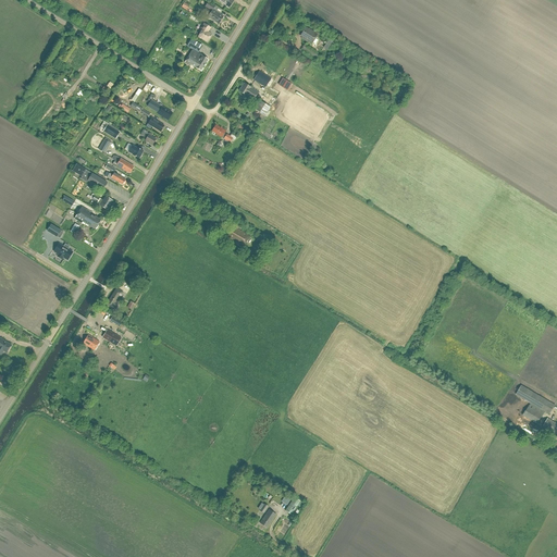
[(218,25),(223,17),(213,11),(214,8),(208,3),(205,8),(211,12),(207,19),(218,25)]
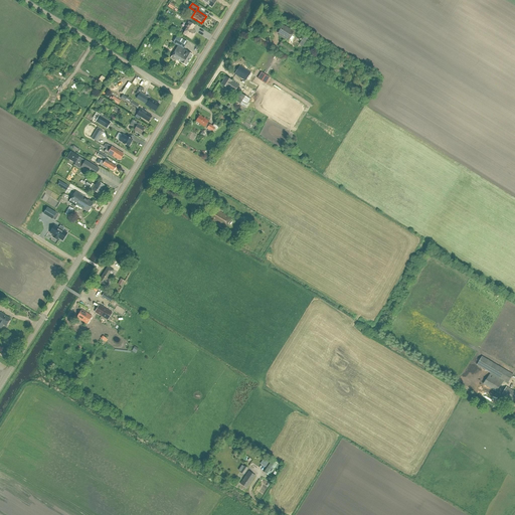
[(191,39),(195,32),(192,30),(194,26),(188,22),(184,29),(185,30),(183,34),(191,39)]
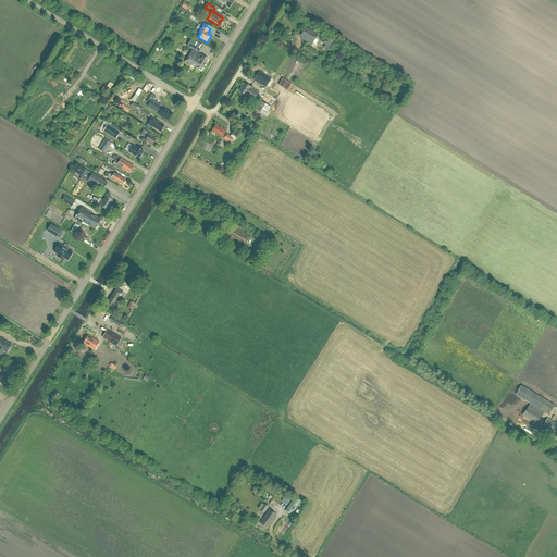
[(312,44),(316,46),(319,40),(316,38),(319,34),(313,31),(313,32),(309,28),(309,29),(306,27),(300,36),(302,37),(301,38),(311,45),(312,44)]
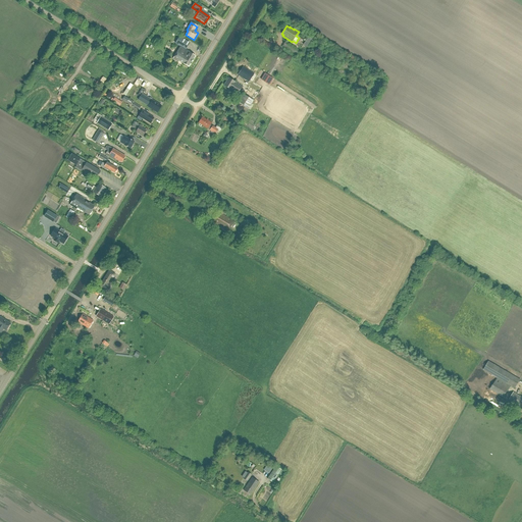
[(189,66),(195,55),(186,50),(190,43),(179,37),(175,44),(180,47),(172,59),(178,62),(179,61),(189,66)]
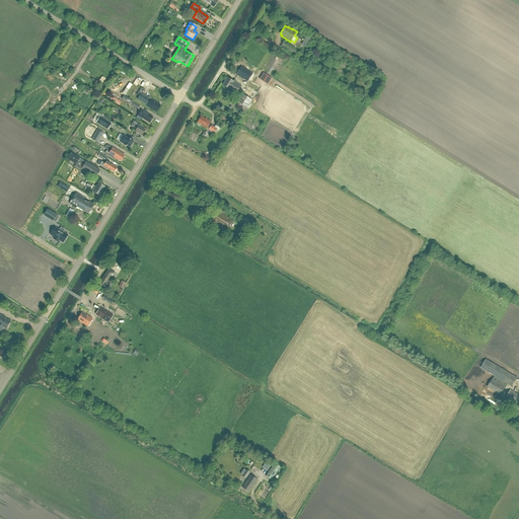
[(298,57),(301,53),(284,43),(282,46),(298,57)]
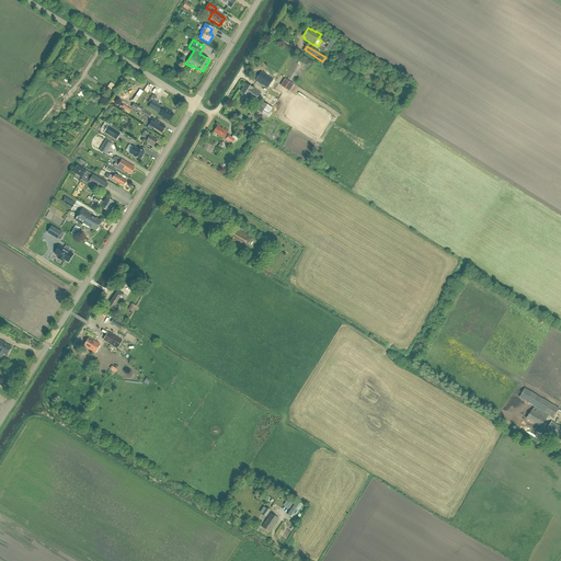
[(261,72),(255,81),(267,88),(273,80),(261,72)]
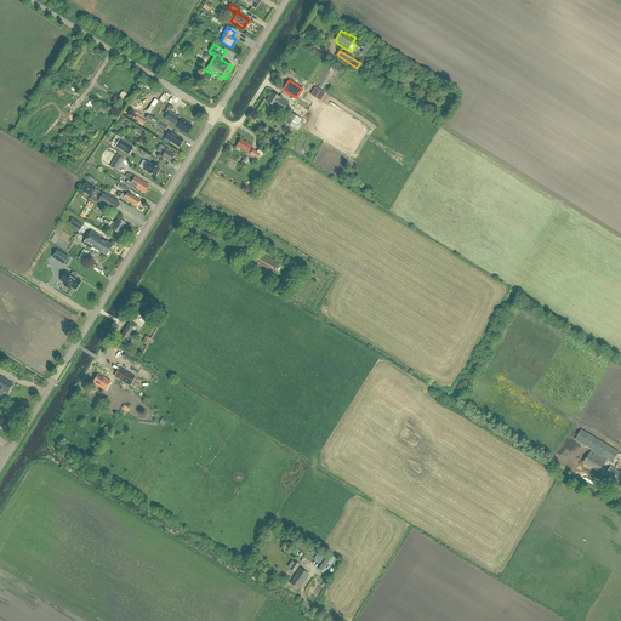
[(281,112),(288,103),(272,92),(267,102),(281,112)]
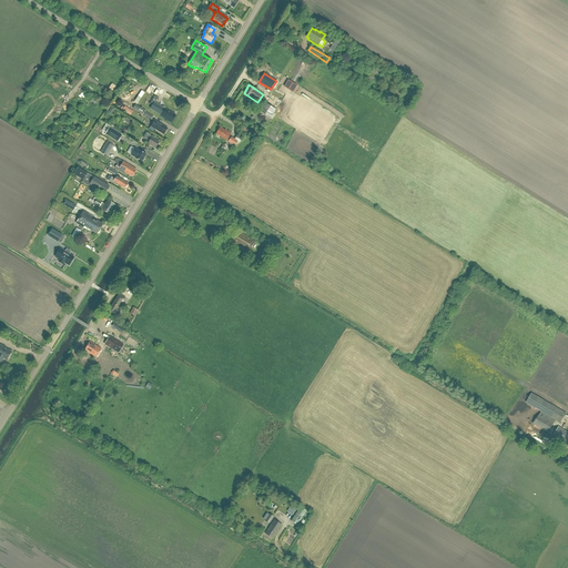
[(154,102),(149,111),(153,114),(155,112),(161,115),(161,117),(171,123),(175,115),(169,110),(169,111),(165,109),(154,102)]
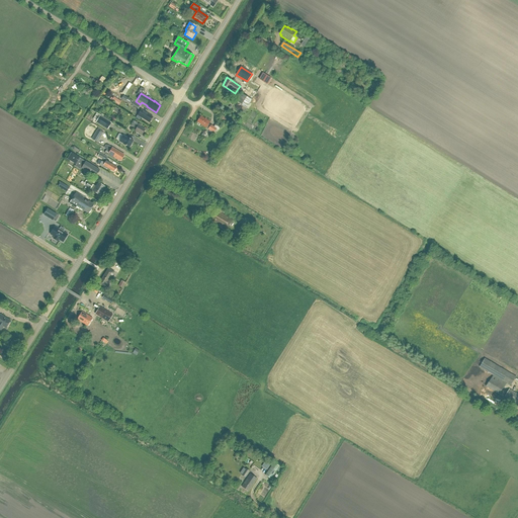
[(123,95),(121,99),(138,109),(140,106),(133,101),(123,95)]
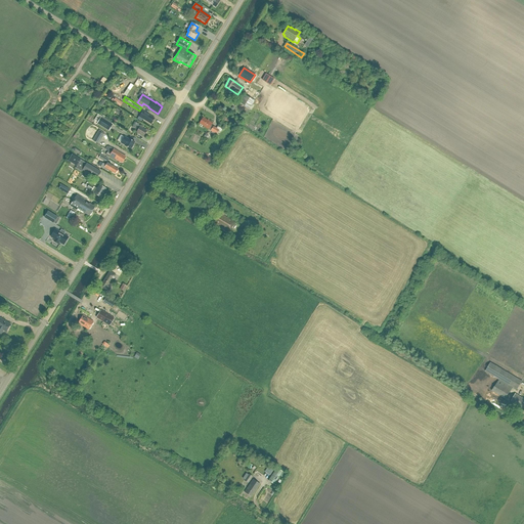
[(116,98),(113,102),(121,107),(123,103),(116,98)]
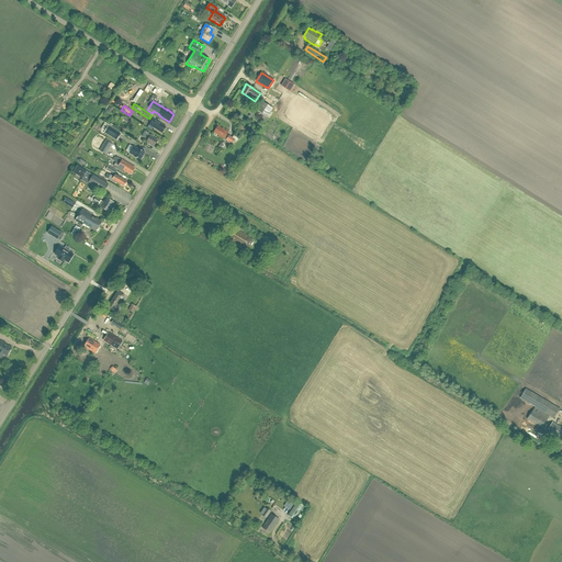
[(148,126),(153,128),(161,134),(166,127),(156,121),(155,122),(152,120),(148,126)]
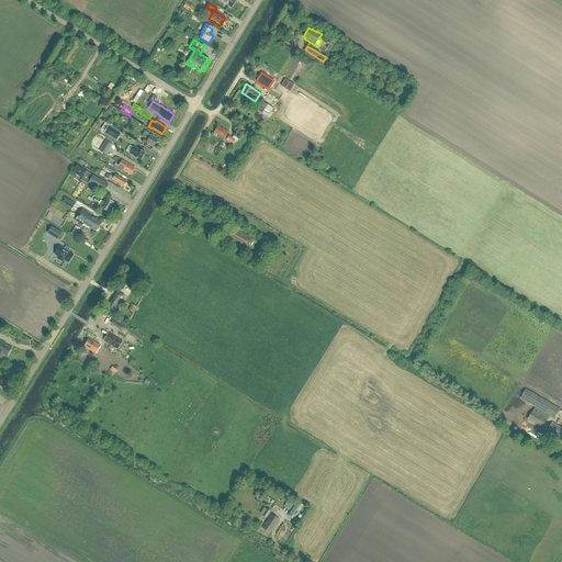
[(214,133),(234,146),(237,141),(227,134),(228,133),(218,126),(214,133)]
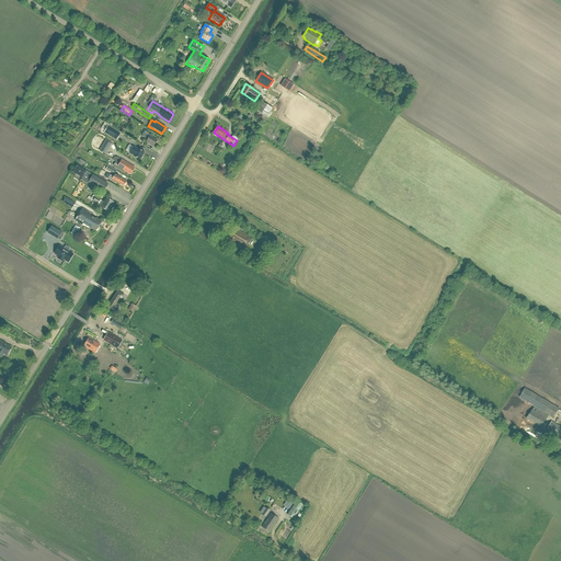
[(113,128),(112,128),(111,127),(106,134),(118,140),(122,135),(113,128)]
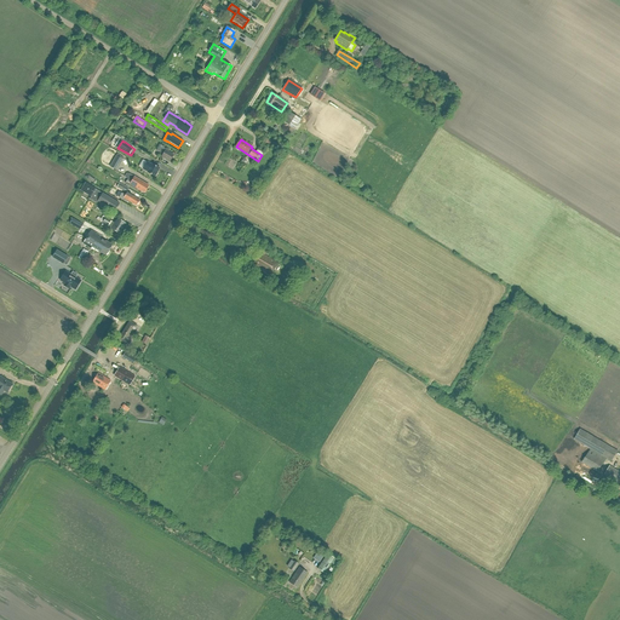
[(166,149),(164,148),(165,147),(160,144),(156,150),(162,154),(161,158),(170,162),(173,155),(168,153),(170,150),(166,148),(166,149)]
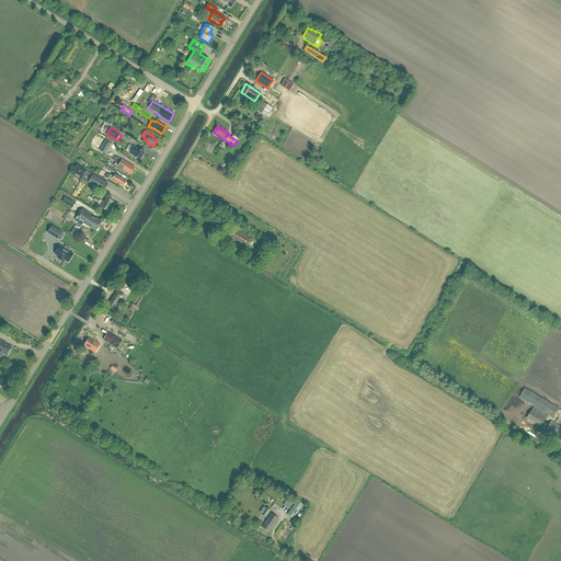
[(103,145),(100,151),(105,155),(109,148),(103,145)]
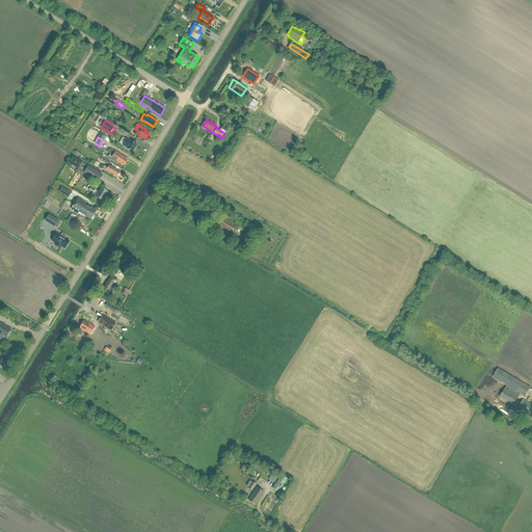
[(134,148),(136,144),(131,141),(130,141),(127,139),(123,145),(127,148),(127,149),(132,152),(133,151),(134,151),(135,149),(134,148)]
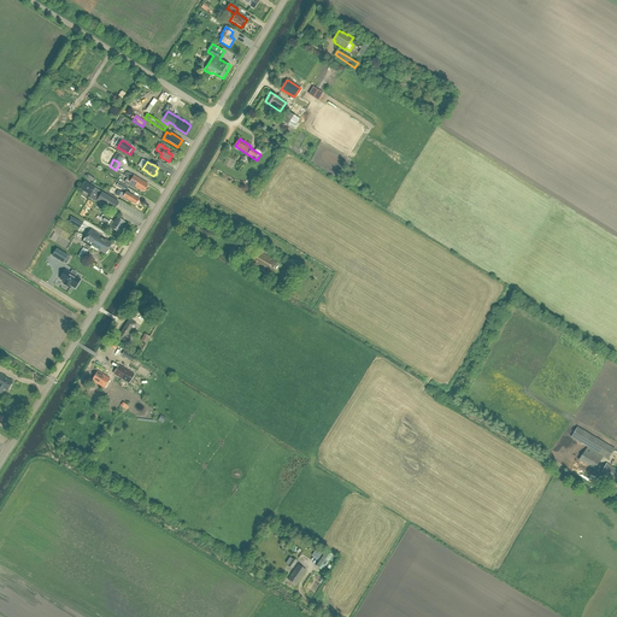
[(144,192),(148,184),(128,172),(125,177),(131,181),(128,184),(135,189),(136,187),(144,192)]
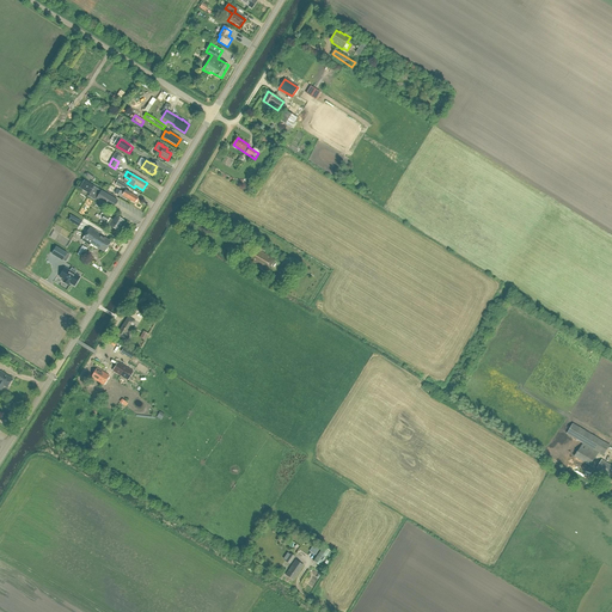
[(84,181),(79,188),(90,195),(89,197),(95,201),(96,200),(96,199),(112,208),(115,204),(116,203),(117,201),(85,182),(84,181)]
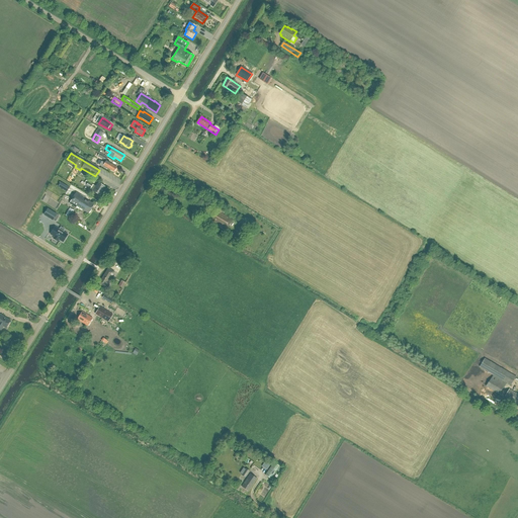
[(105,161),(107,158),(100,153),(97,157),(105,161)]
